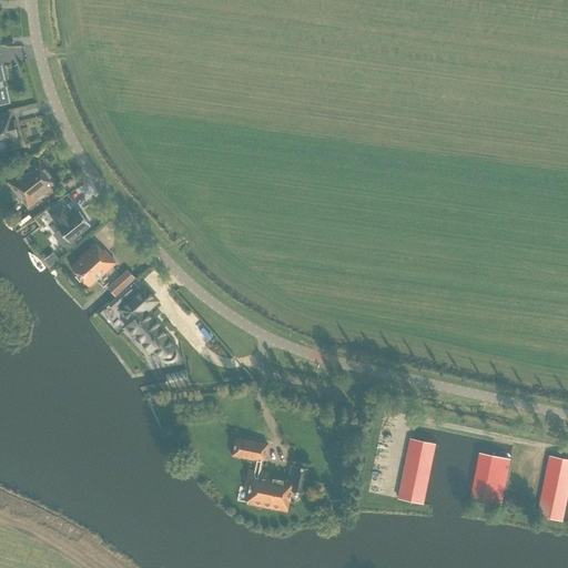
[(11,115),(4,117),(0,118),(0,145),(17,141),(17,138),(18,137),(13,120),(12,121),(11,115)]
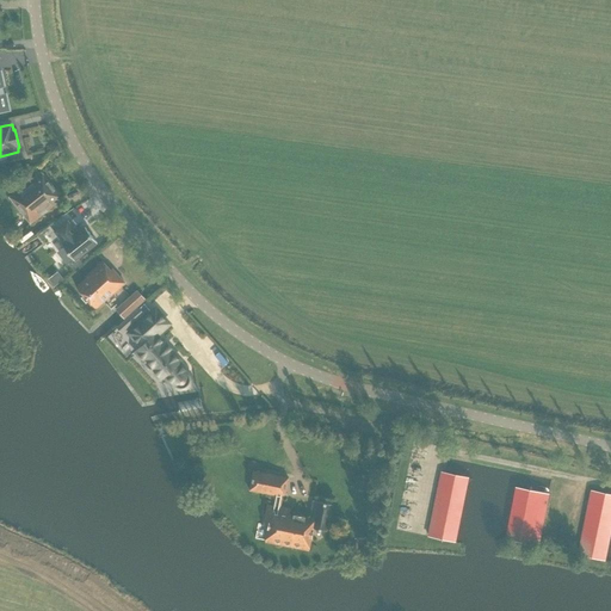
[(62,198),(41,172),(8,197),(30,224),(62,198)]
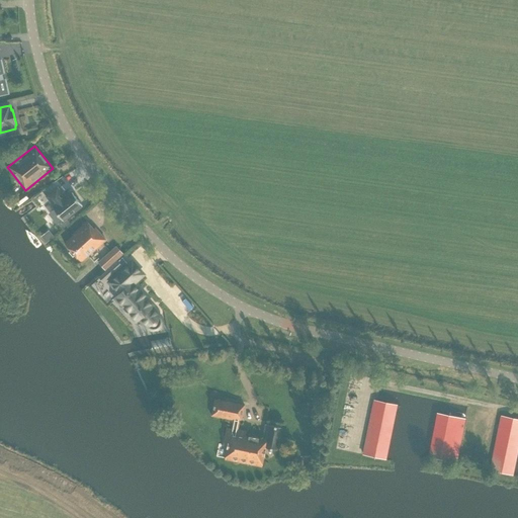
[(63,221),(82,205),(72,192),(66,197),(58,187),(46,196),(54,206),(53,208),(54,209),(50,213),(57,223),(62,220),(63,221)]
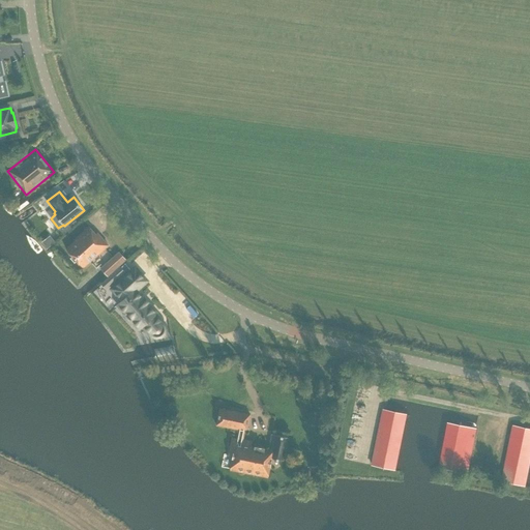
[(29,203),(25,198),(15,205),(19,210),(29,203)]
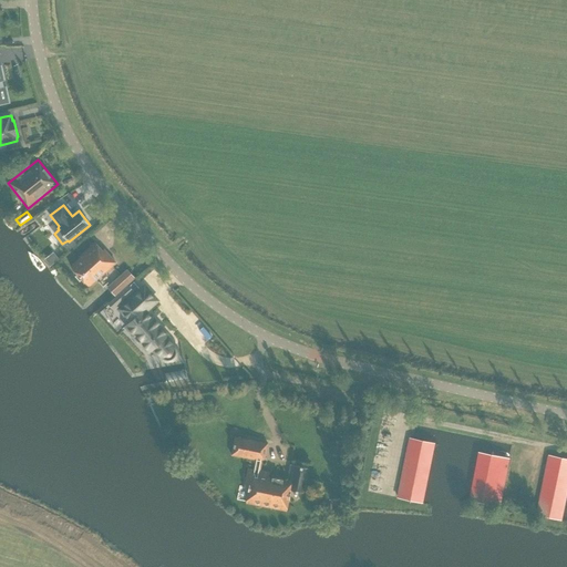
[(89,286),(115,263),(95,243),(79,257),(80,258),(71,266),(89,286)]
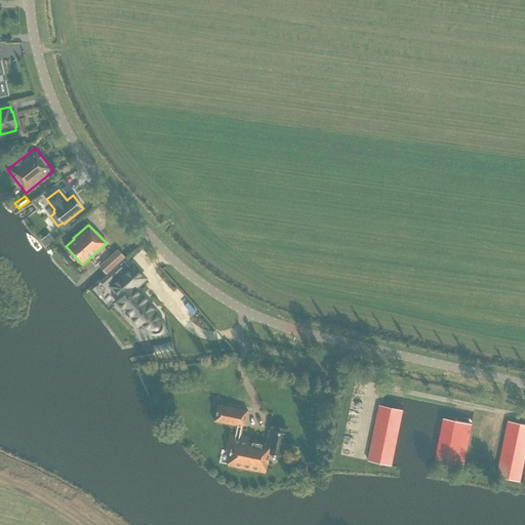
[(125,257),(118,249),(98,266),(107,274),(125,257)]
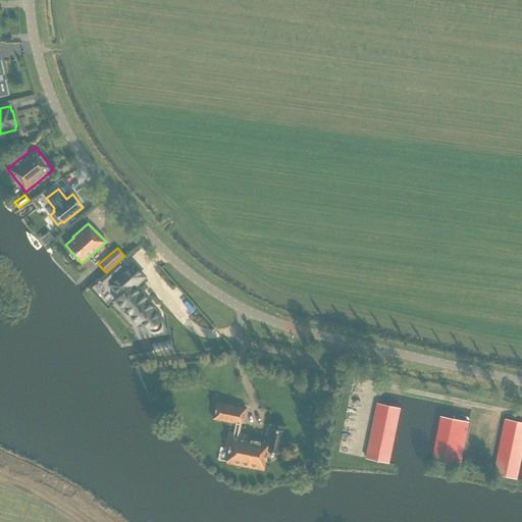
[(143,276),(133,265),(116,278),(109,284),(120,297),(115,301),(120,307),(121,309),(121,310),(122,311),(123,312),(124,314),(125,315),(127,317),(129,317),(131,318),(136,323),(140,320),(148,330),(160,319),(152,310),(153,309),(133,285),(143,276)]
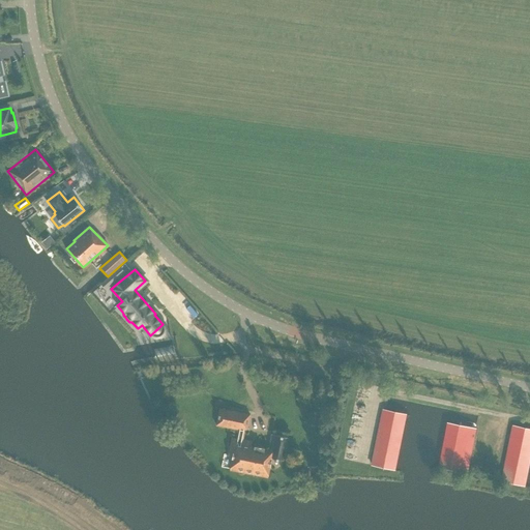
[(283,461),(288,438),(271,435),(268,449),(251,446),(252,442),(241,440),(243,431),(246,432),(249,414),(219,408),(216,425),(238,430),(236,438),(232,437),(228,455),(232,455),(230,469),(230,470),(267,477),(268,476),(271,458),(283,461)]
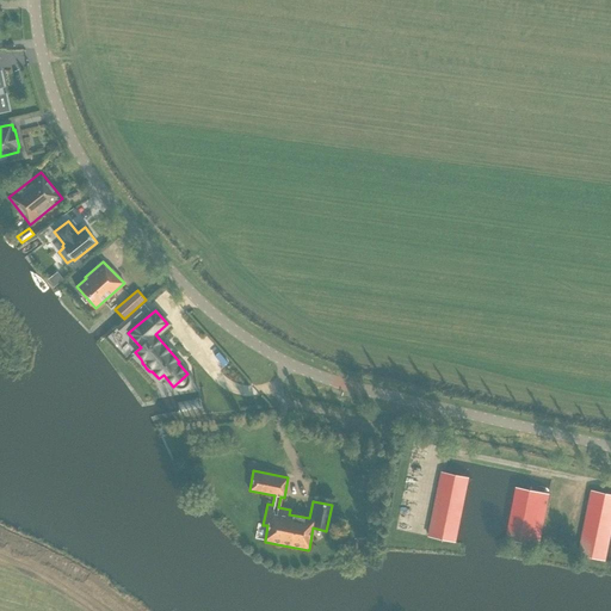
[(454,542),(467,477),(442,471),(431,525),(429,537),(454,542)]
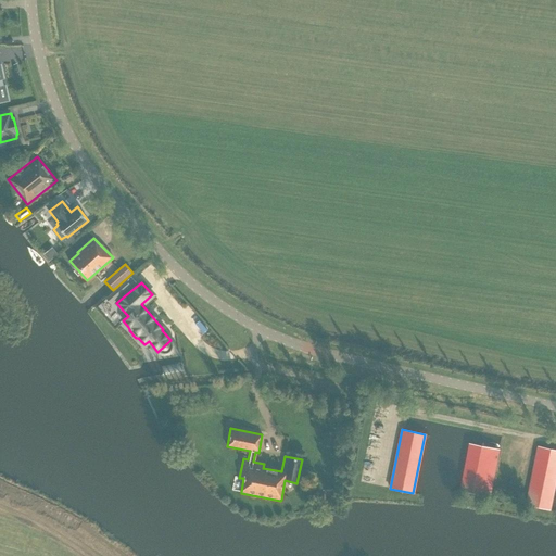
[(500,450),(469,443),(460,491),(490,497),(493,478),(500,450)]
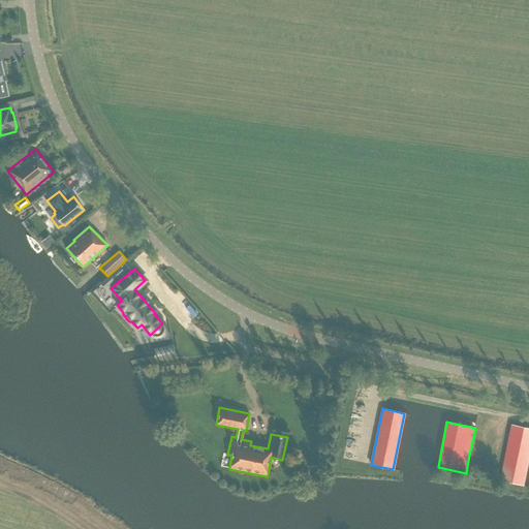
[(528,428),(512,425),(506,455),(501,480),(523,486),(528,454),(528,428)]
